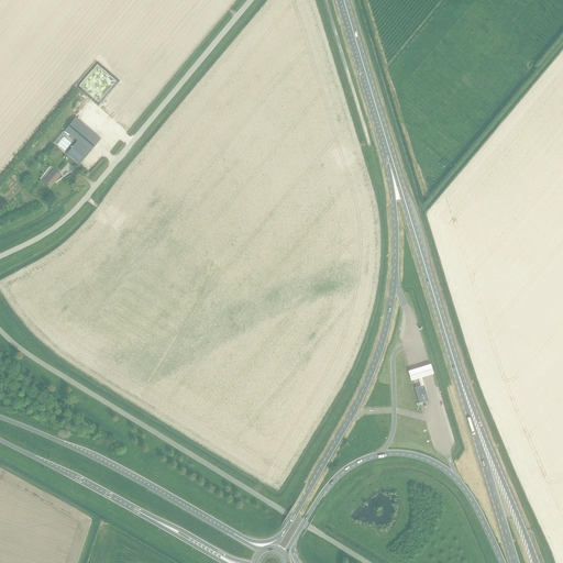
[(79,86),(98,102),(116,80),(97,65),(79,86)]
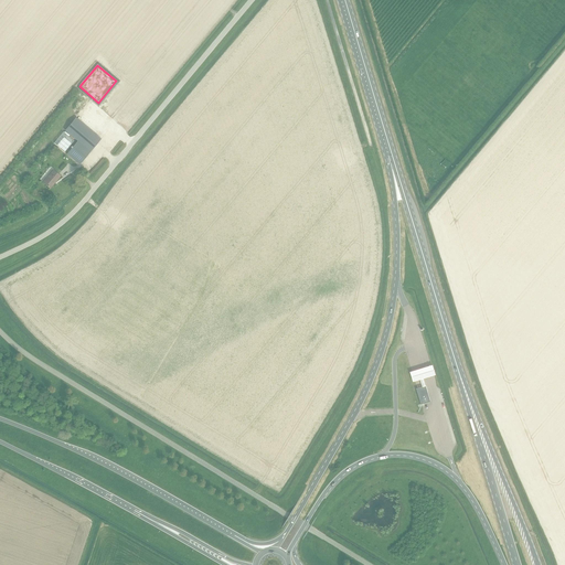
[(65,130),(77,141),(66,155),(80,164),(100,139),(76,118),(65,130)]
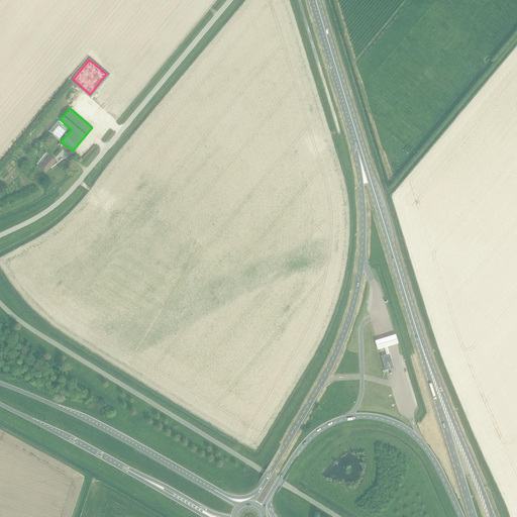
[(58,120),(48,131),(59,139),(68,128),(58,120)]
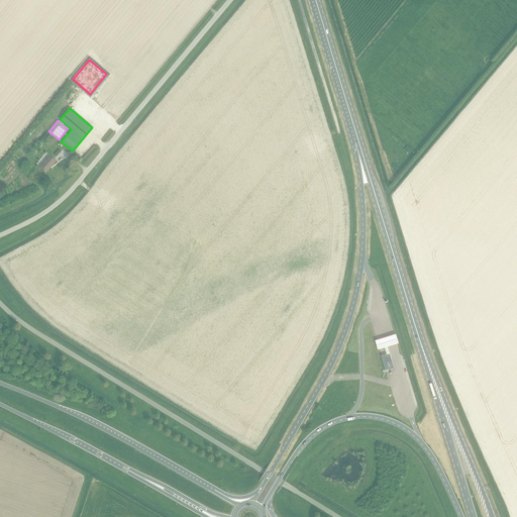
[(40,162),(49,150),(47,148),(37,160),(40,162)]
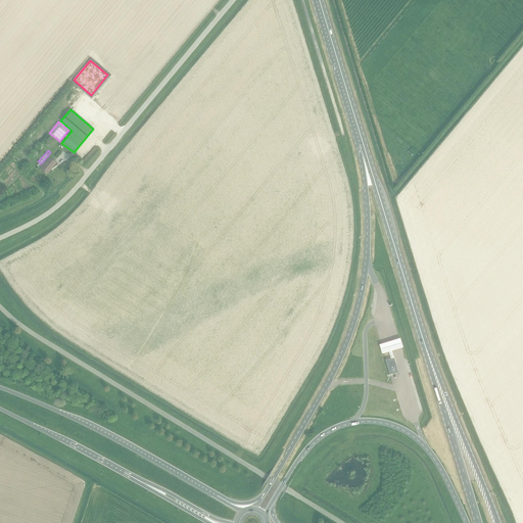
[(40,170),(46,175),(56,163),(49,157),(40,170)]
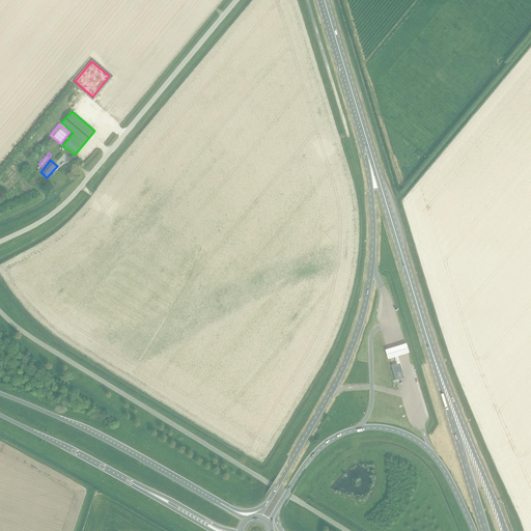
[(410,353),(407,343),(385,351),(388,360),(395,358),(397,364),(400,364),(399,363),(400,362),(398,357),(410,353)]
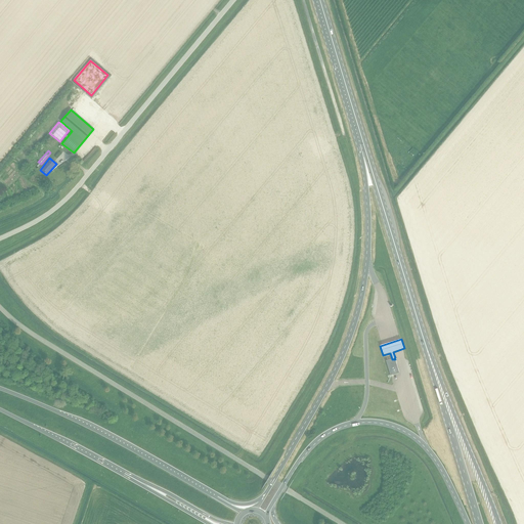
[(386,360),(390,375),(399,373),(395,357),(394,358),(395,359),(387,361),(386,360)]
